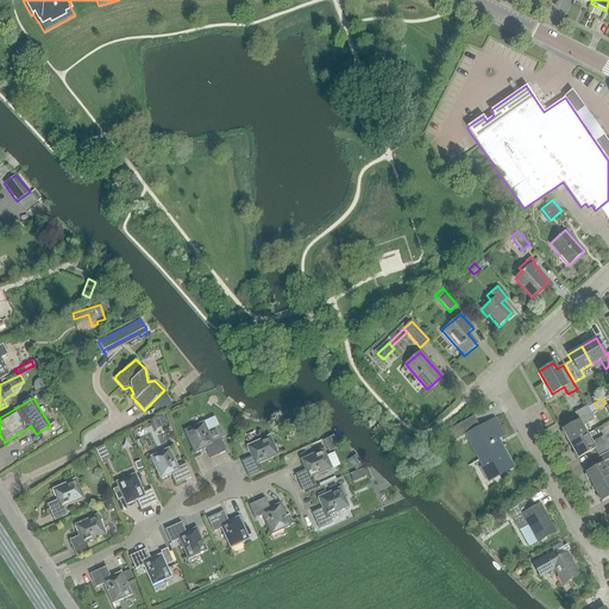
[(562,429),(570,444),(586,434),(583,426),(594,420),(586,407),(575,413),(578,420),(562,429)]
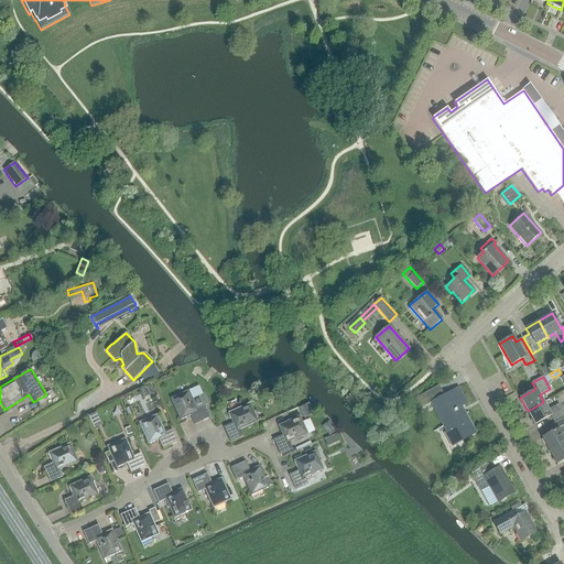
[(440,389),(416,402),(420,409),(430,403),(433,402),(449,431),(446,432),(444,433),(452,446),(468,436),(465,431),(473,426),(461,407),(467,403),(465,400),(462,396),(458,388),(444,396),(440,389)]
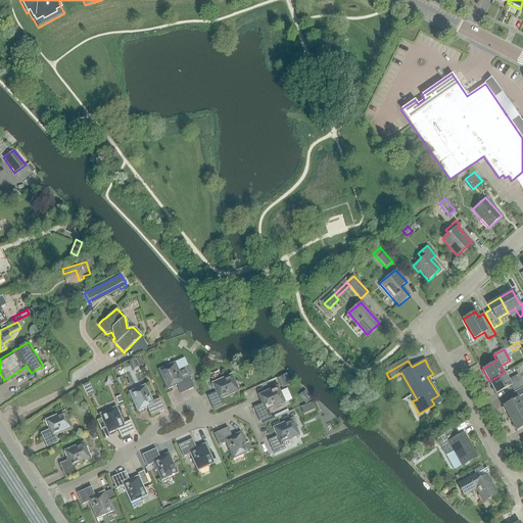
[(180,394),(194,388),(189,377),(192,376),(188,366),(179,370),(175,362),(157,370),(167,390),(176,386),(180,394)]
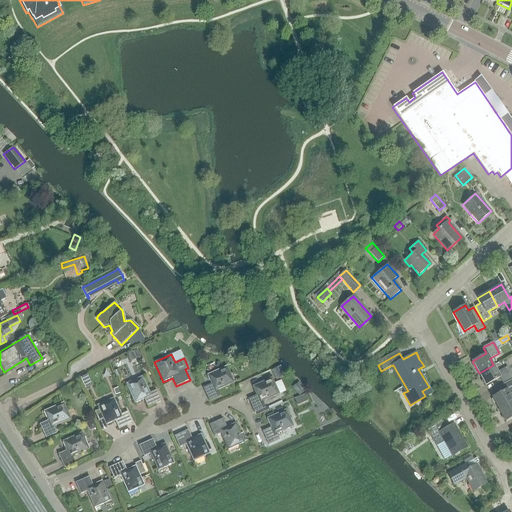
[(202,388),(205,392),(209,402),(220,396),(217,390),(234,383),(226,366),(224,367),(222,363),(217,366),(218,370),(206,375),(211,384),(202,388)]
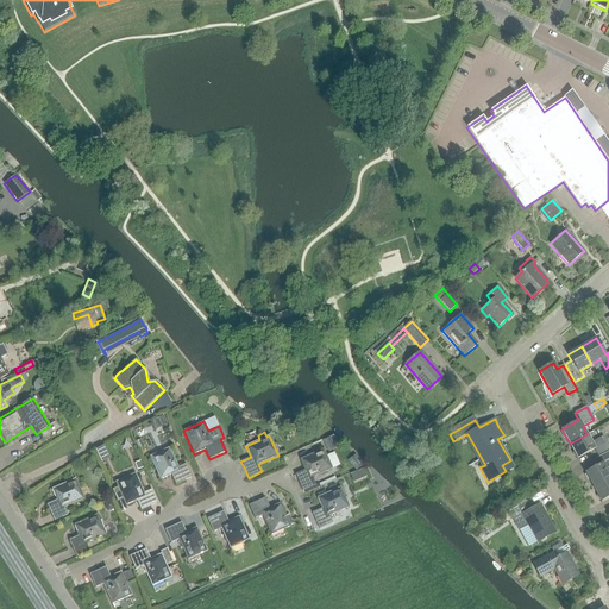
[(586,434),(570,444),(577,458),(595,450),(597,456),(608,449),(608,447),(603,437),(591,443),(586,434)]
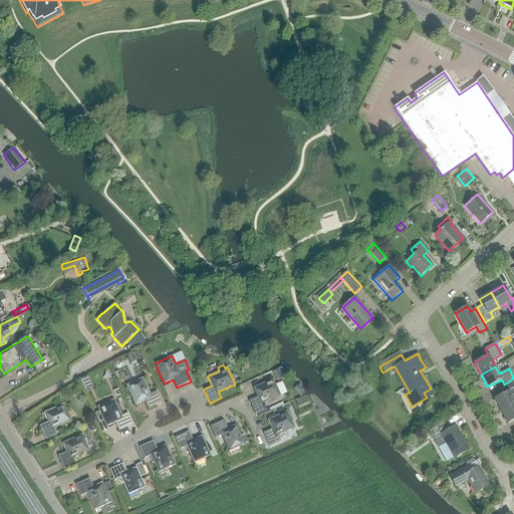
[(281,367),(273,370),(277,377),(284,373),(281,367)]
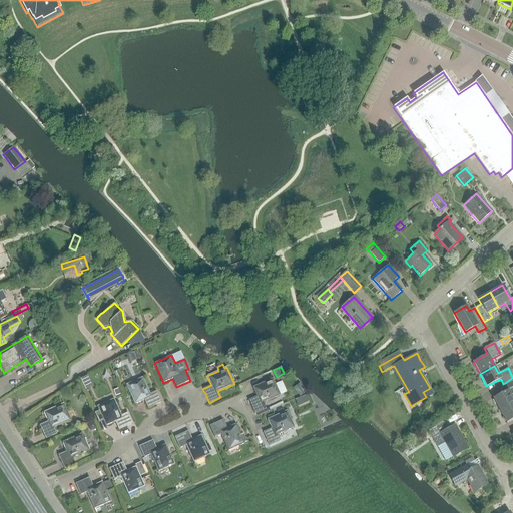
[(90,387),(85,377),(80,379),(85,390),(90,387)]
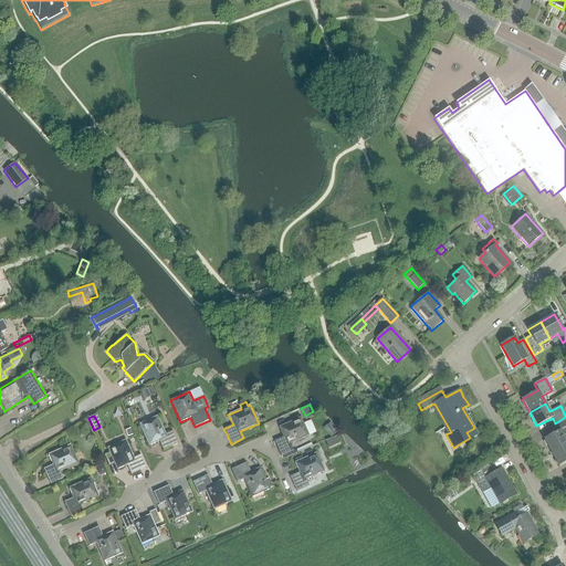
[(163,451),(178,443),(173,431),(166,435),(157,416),(138,425),(148,446),(158,441),(163,451)]
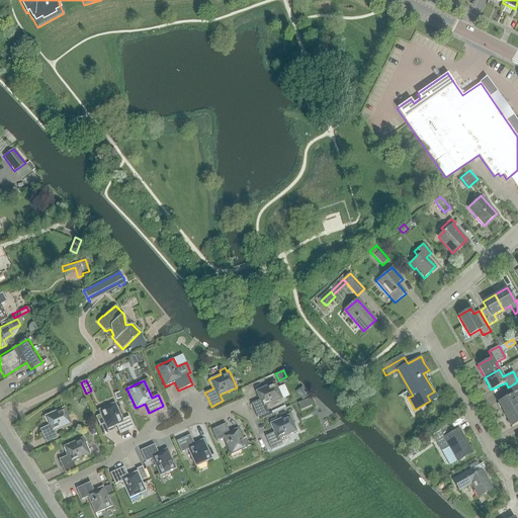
[(265,407),(282,399),(275,381),(255,391),(259,400),(251,404),(257,418),(268,413),(265,407)]
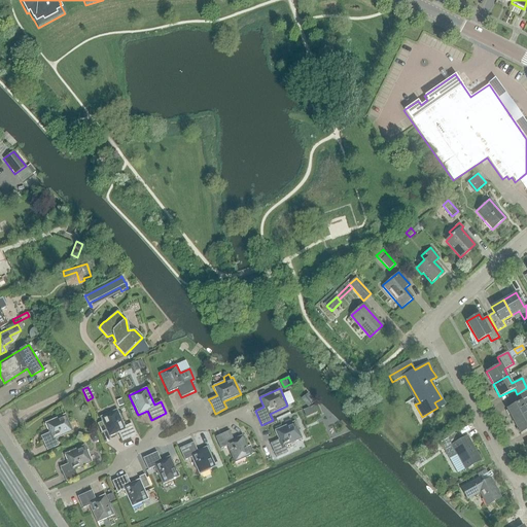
[(526,410),(524,406),(526,403),(526,390),(518,395),(521,400),(506,409),(514,421),(526,413),(526,410)]
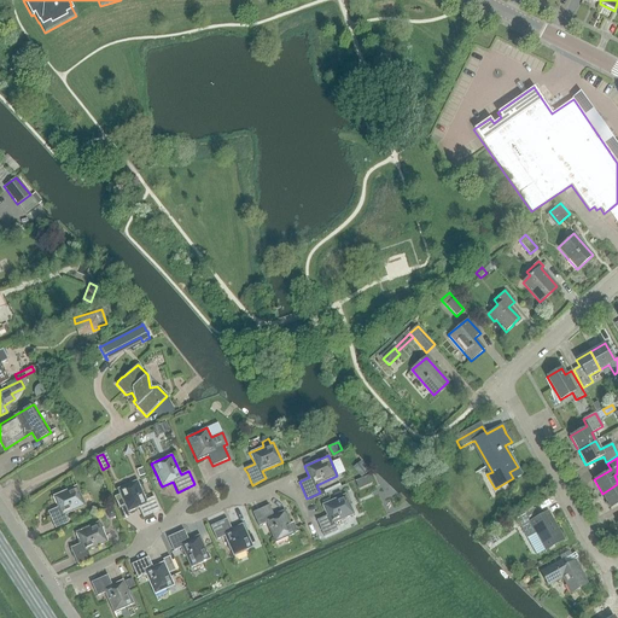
[(95,473),(91,464),(83,467),(87,477),(95,473)]
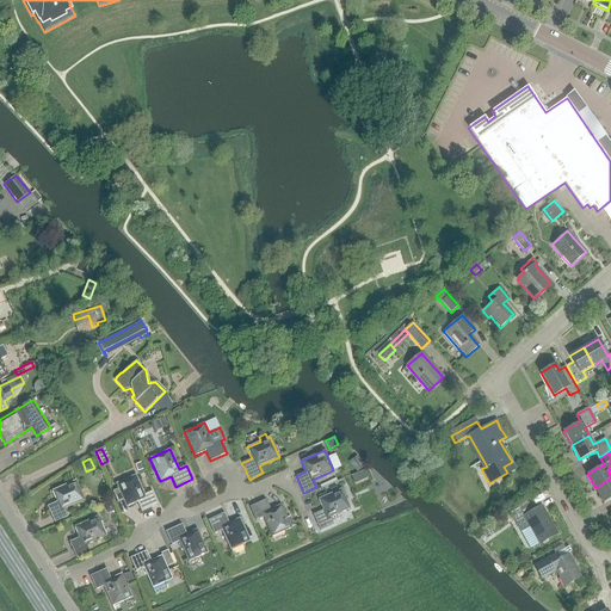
[(352,467),(357,473),(364,468),(359,462),(352,467)]
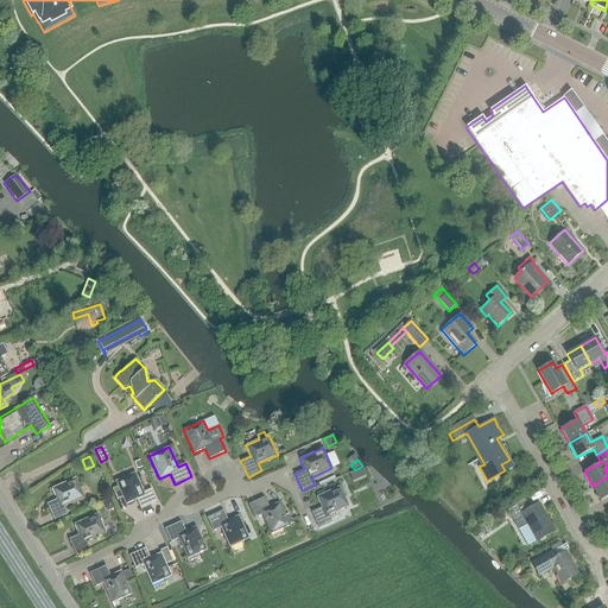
[(362,469),(349,475),(353,482),(366,476),(362,469)]
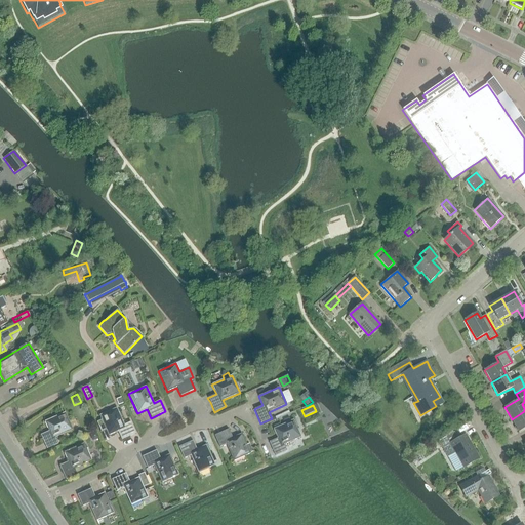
[(121,440),(135,434),(130,422),(124,425),(117,408),(99,415),(102,420),(96,422),(101,432),(106,430),(108,436),(118,432),(121,440)]
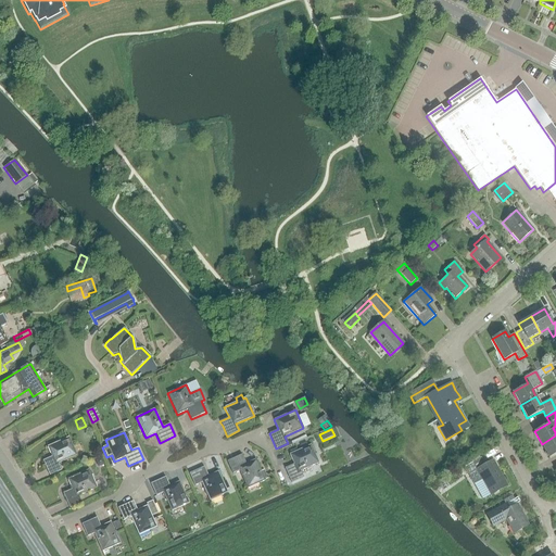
[(555,436),(542,444),(548,457),(555,453),(555,436)]
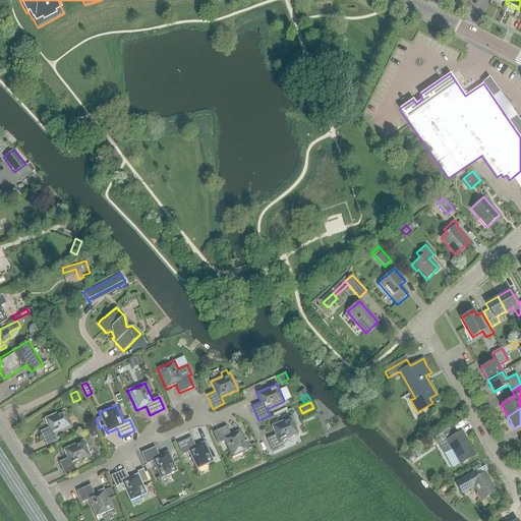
[(71,426),(65,411),(64,410),(44,418),(48,428),(40,431),(46,446),(58,441),(55,435),(71,426)]
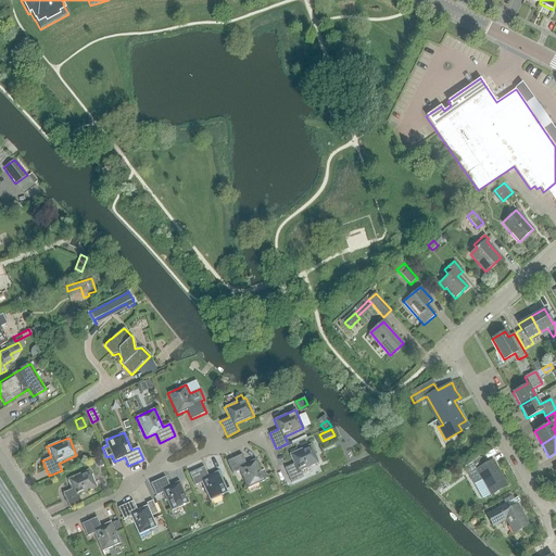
[(301,471),(318,463),(311,444),(289,454),(293,464),(285,468),(291,483),(303,478),(301,471)]
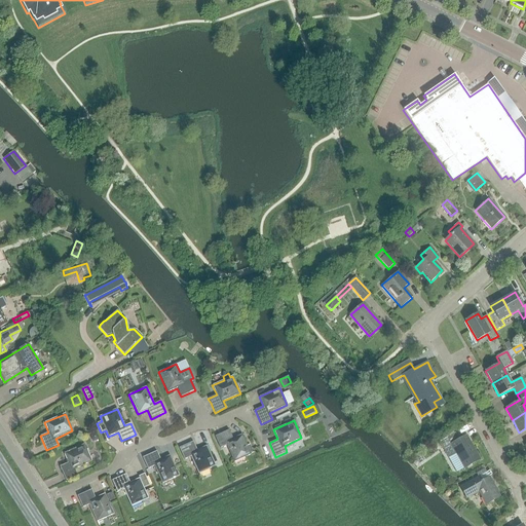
[(234,462),(251,454),(241,435),(232,439),(228,430),(215,437),(220,448),(226,445),(234,462)]
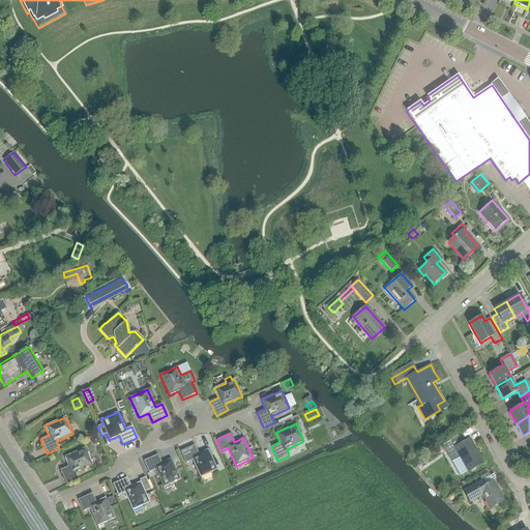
[(458,437),(442,445),(446,452),(451,461),(459,457),(468,472),(483,464),(470,440),(462,444),(458,437)]
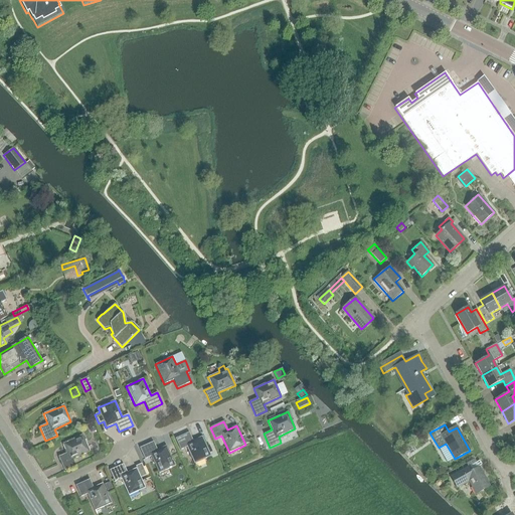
[(194,464),(211,457),(202,437),(192,441),(189,433),(175,439),(180,450),(186,448),(194,464)]
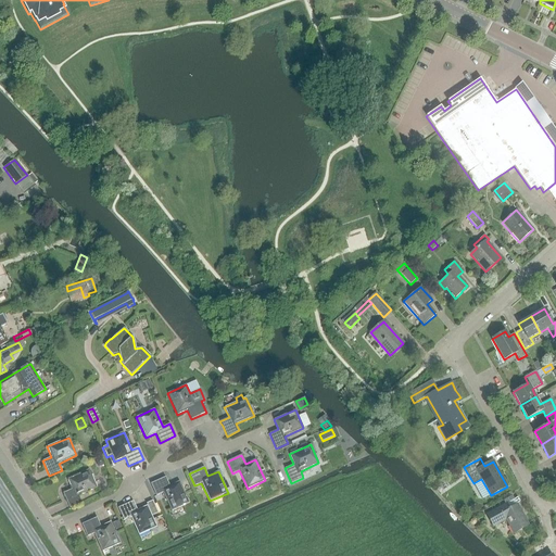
[(89,470),(70,479),(67,479),(72,490),(63,493),(70,508),(81,503),(78,496),(97,489),(89,470)]
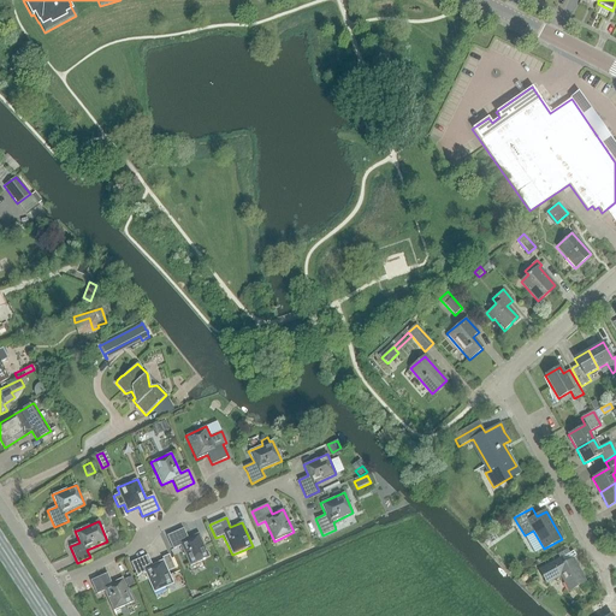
[(189,566),(209,557),(199,533),(188,538),(183,528),(166,535),(172,550),(181,546),(189,566)]
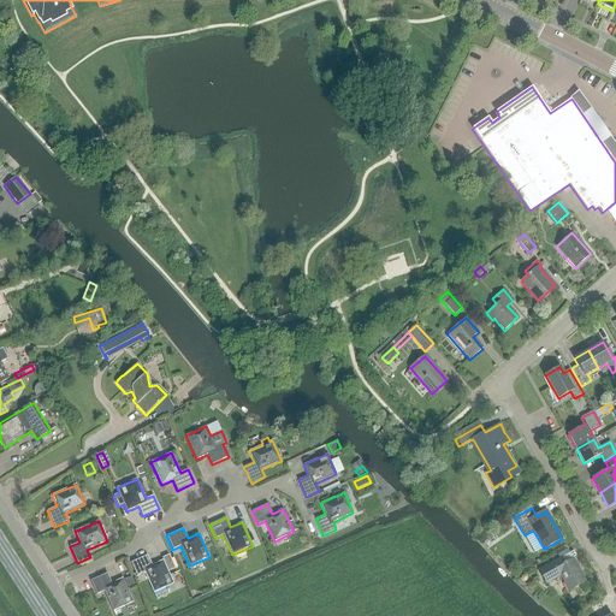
[(533,531),(525,535),(534,554),(544,549),(533,531)]
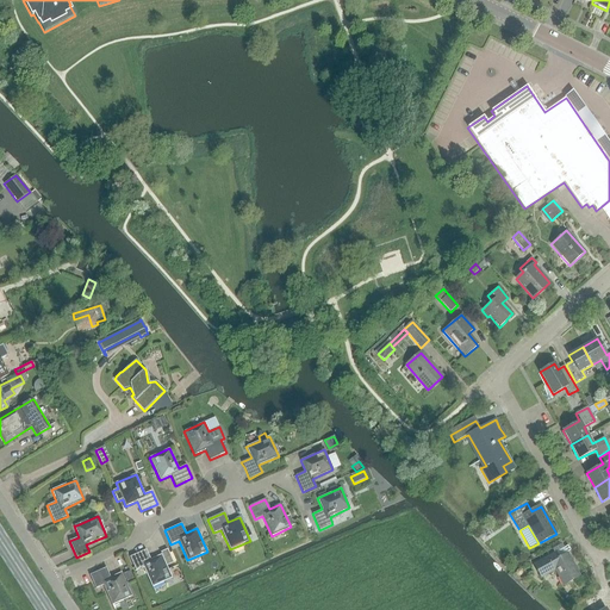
[(151,587),(172,578),(161,554),(150,560),(145,549),(129,558),(136,571),(143,567),(151,587)]
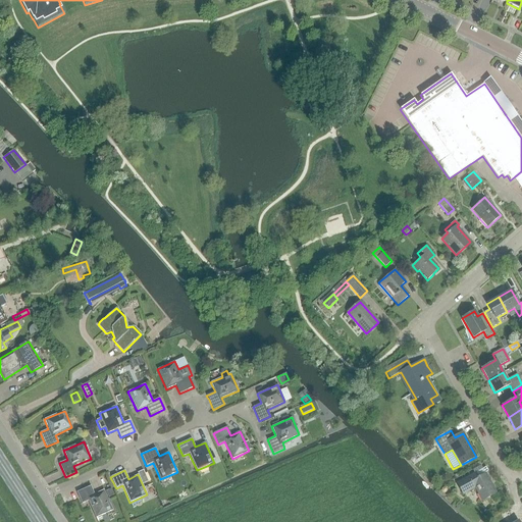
[(482,501),(497,492),(485,474),(476,479),(473,474),(457,483),(463,494),(474,488),(482,501)]
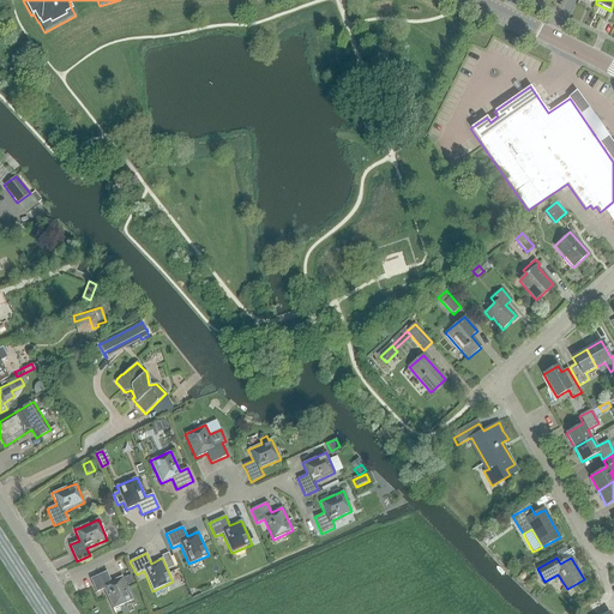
[(113,609),(132,600),(122,577),(110,582),(107,572),(90,579),(96,593),(103,589),(113,609)]
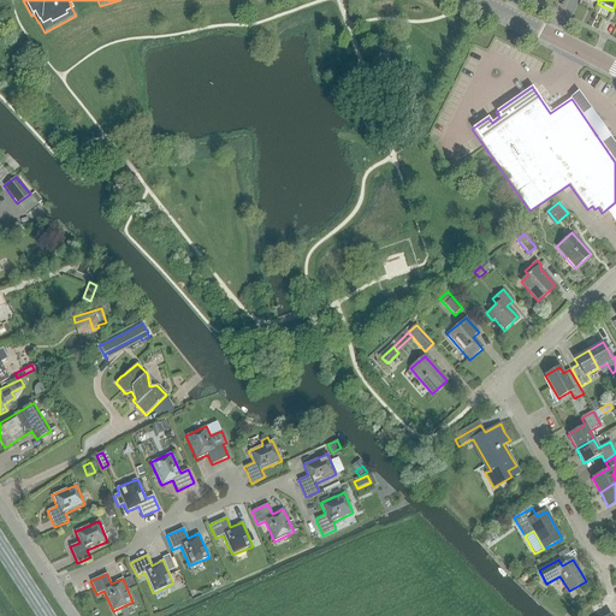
[(135,584),(131,576),(124,580),(128,587),(135,584)]
